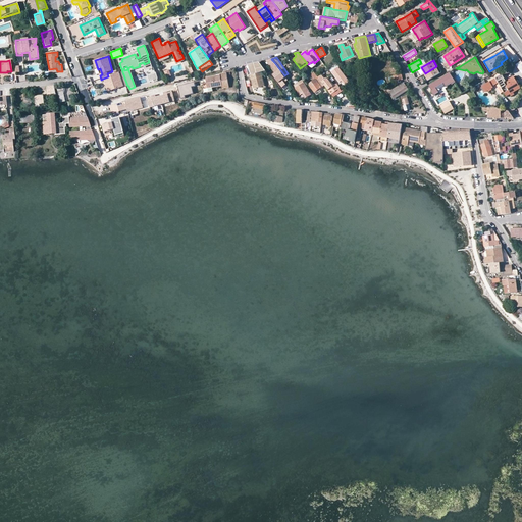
[(133,68),(128,70),(135,87),(137,86),(131,71),(144,66),(146,71),(152,68),(149,62),(144,64),(140,66),(133,68)]
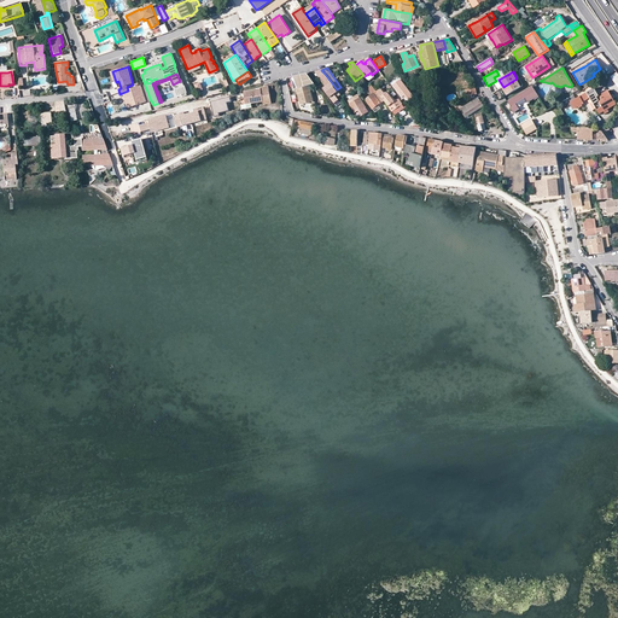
[(297,76),(293,76),(297,89),(296,89),(301,104),(313,100),(309,86),(314,85),(312,81),(307,74),(297,76)]
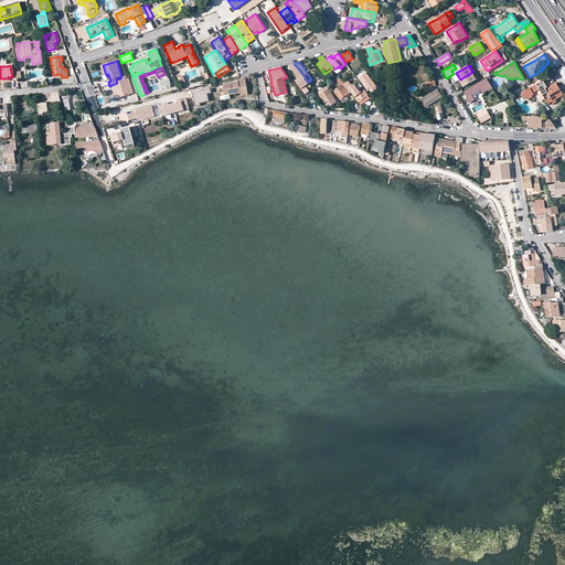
[(294,70),(292,72),(298,78),(296,81),(306,95),(310,92),(308,89),(306,87),(309,84),(308,82),(297,67),(294,70)]
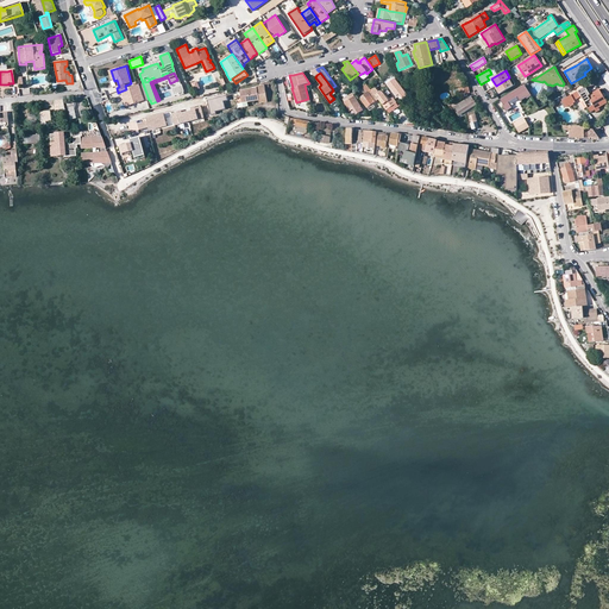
[(389,80),(385,82),(396,96),(399,95),(402,100),(407,95),(394,77),(390,80),(389,80)]
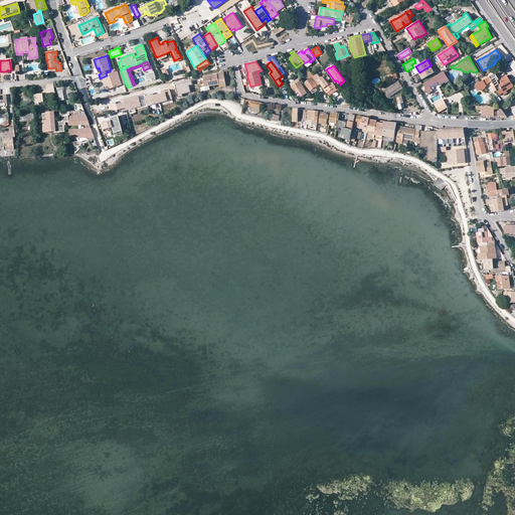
[(431,65),(419,72),(423,79),(435,71),(431,65)]
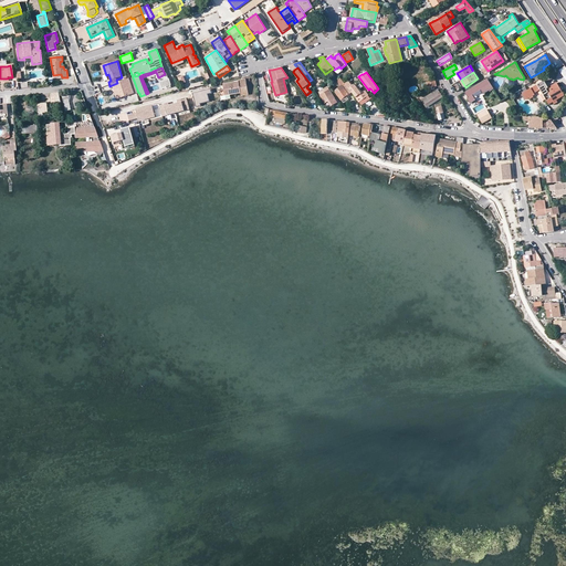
[(134,95),(129,80),(117,83),(112,85),(114,90),(115,88),(116,92),(115,94),(117,101),(134,95)]
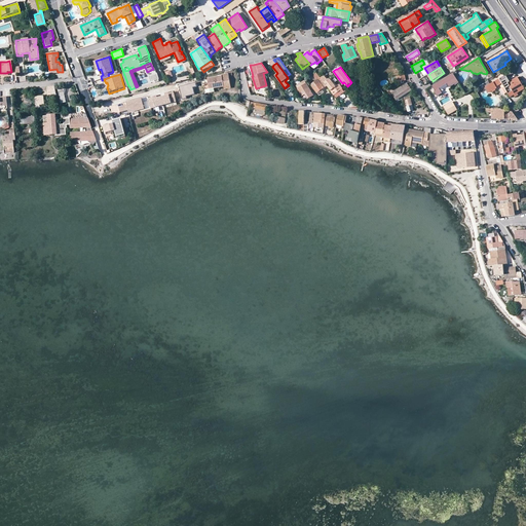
[(222,75),(222,76),(207,79),(209,85),(210,89),(215,88),(223,87),(223,89),(230,88),(227,74),(222,75)]
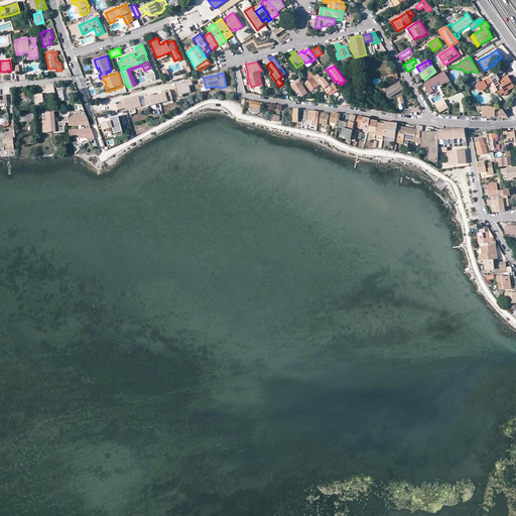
[(433,92),(430,87),(438,82),(440,86),(446,83),(446,84),(450,82),(444,73),(424,85),(426,89),(426,90),(429,94),(433,92)]
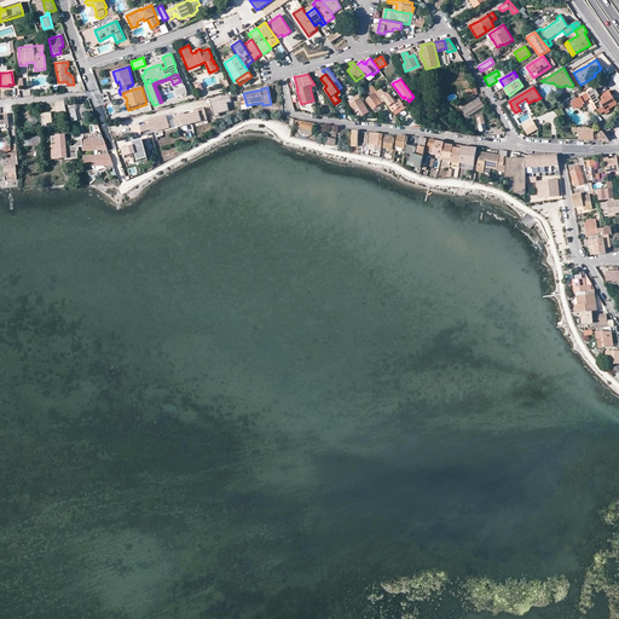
[(383,98),(387,104),(395,115),(405,108),(399,100),(395,103),(388,92),(386,94),(381,88),(380,90),(377,91),(383,98)]
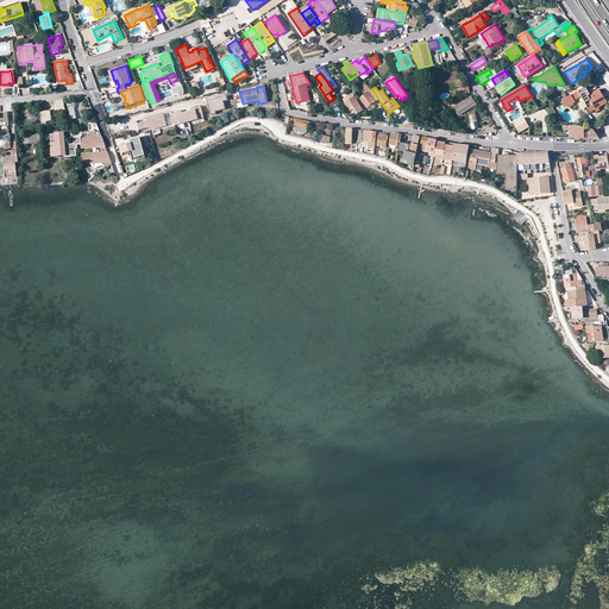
[(581,96),(591,113),(607,104),(598,89),(588,95),(585,92),(584,88),(578,92),(579,94),(581,96)]
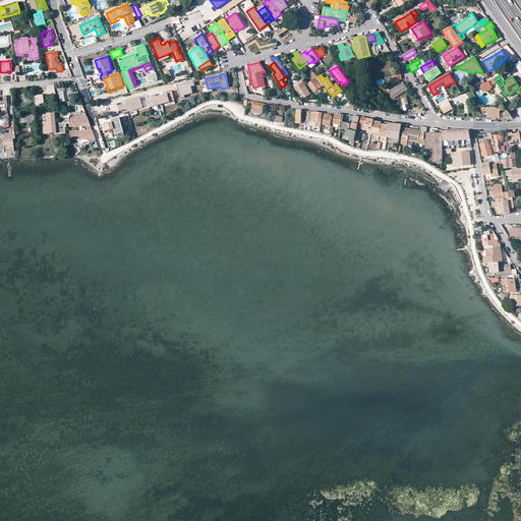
[(316,77),(308,84),(316,96),(321,92),(319,89),(323,85),(316,77)]
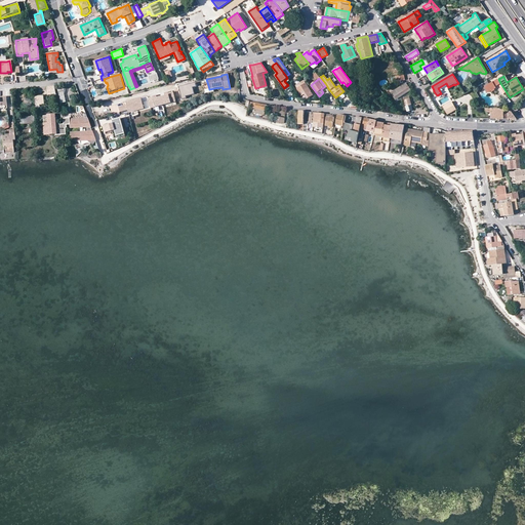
[(374,81),(368,82),(375,91),(380,88),(374,81)]
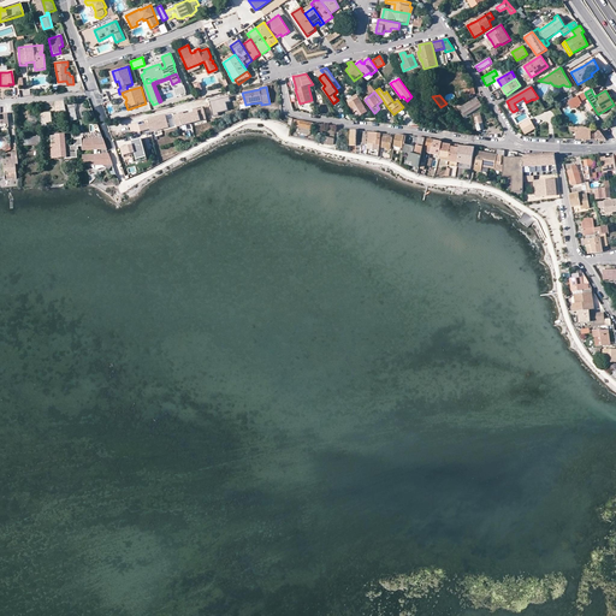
[(461,107),(466,116),(481,105),(477,96),(461,107)]
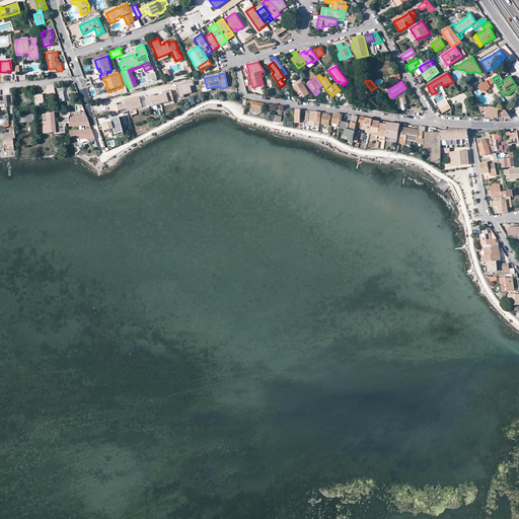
[(479,86),(483,91),(491,87),(490,85),(487,81),(479,86)]
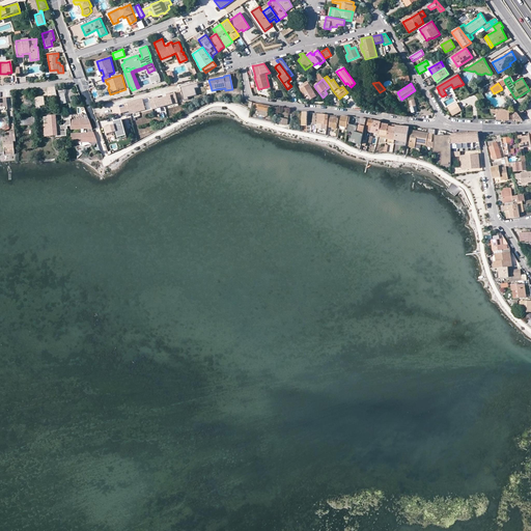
[(303,93),(306,92),(308,91),(311,95),(314,93),(308,84),(306,86),(304,84),(299,87),(303,93)]
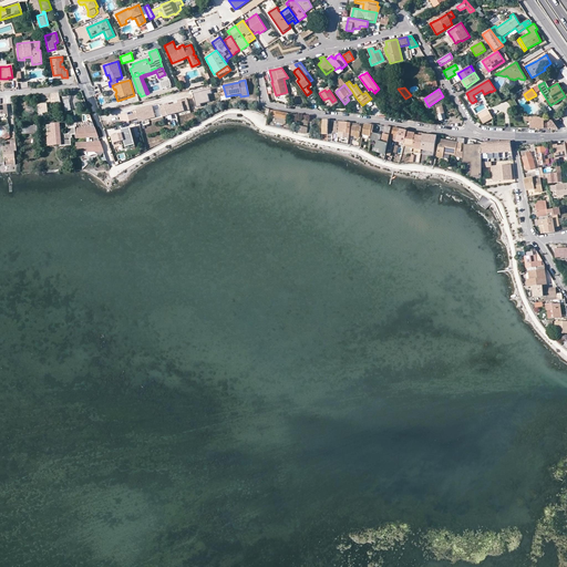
[(189,109),(187,99),(181,101),(182,102),(165,106),(164,105),(160,106),(163,116),(189,109)]
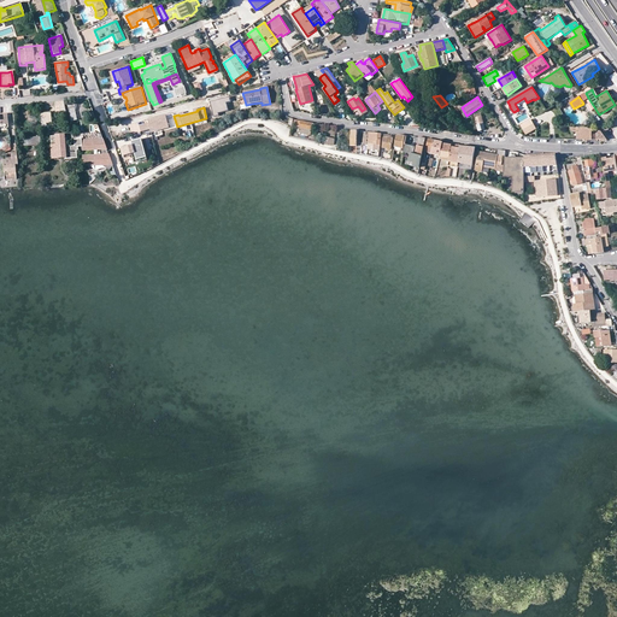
[(41,128),(52,127),(51,112),(40,113),(41,128)]
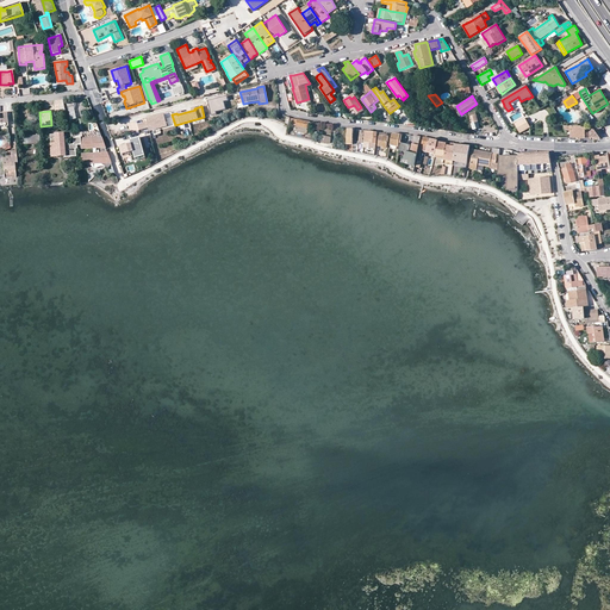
[(475,112),(468,113),(473,130),(479,128),(475,112)]
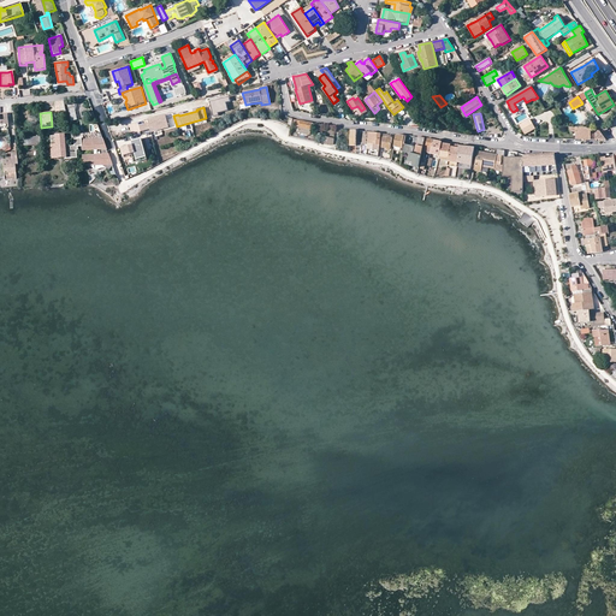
[(170,128),(166,116),(148,120),(149,123),(140,125),(141,131),(143,131),(150,129),(152,132),(170,128)]
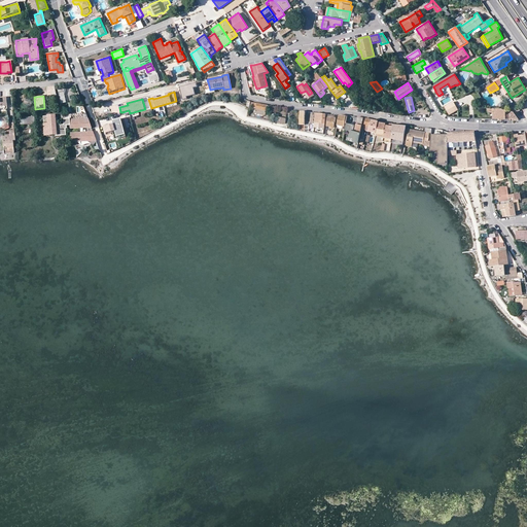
[(255,108),(254,113),(266,115),(268,105),(250,102),(250,105),(253,106),(253,108),(255,108)]
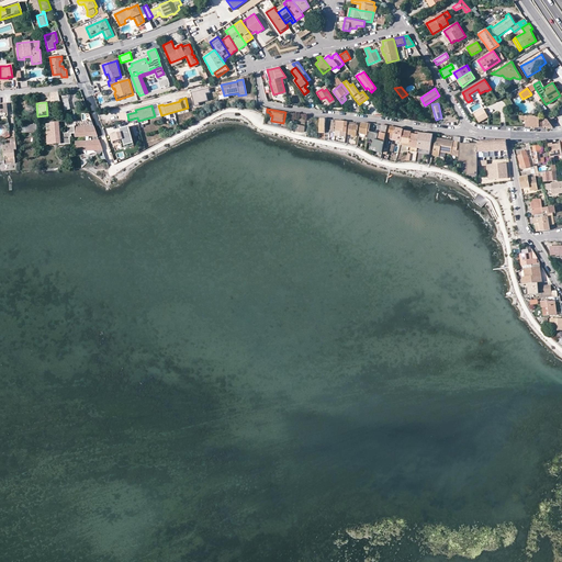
[(473,114),(479,123),(490,117),(484,109),(473,114)]
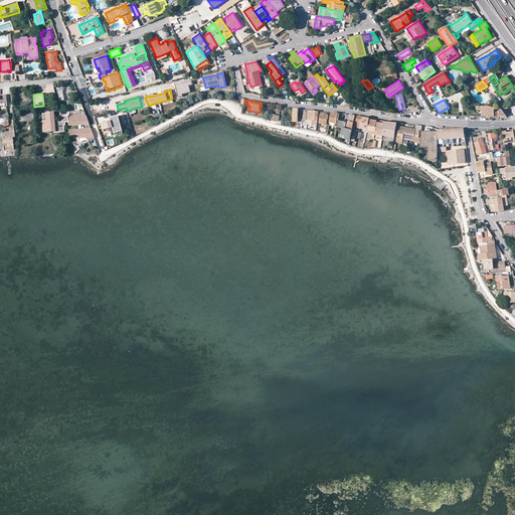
[(481,110),(482,117),(494,117),(494,107),(476,107),(478,110),(481,110)]
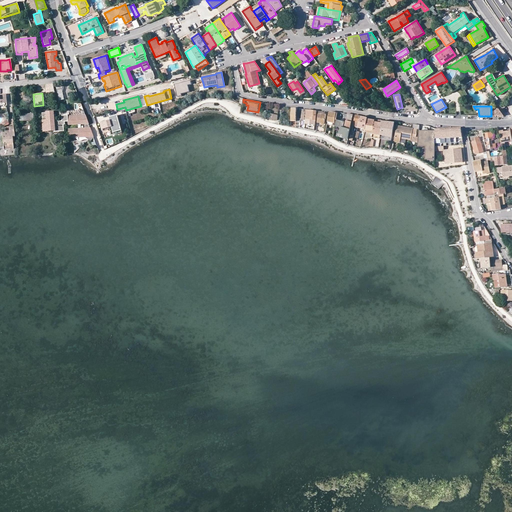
[(317,111),(302,109),(302,112),(301,115),(301,119),(304,120),(304,115),(306,116),(305,123),(315,125),(315,121),(317,111)]
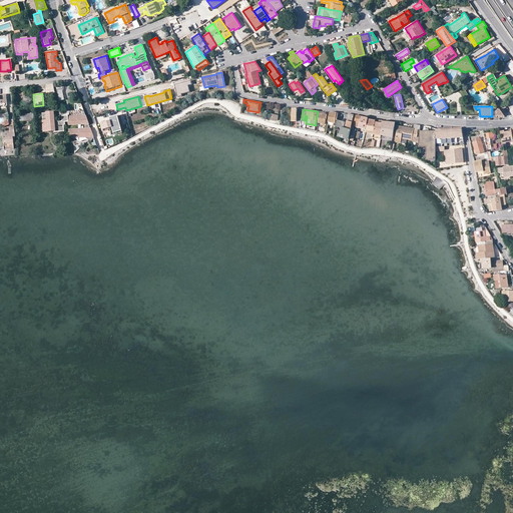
[(68,115),(61,115),(62,121),(61,121),(56,121),(56,115),(51,115),(50,112),(42,113),(43,128),(54,127),(54,131),(54,132),(64,132),(63,125),(64,125),(64,122),(68,122),(68,117),(68,115)]
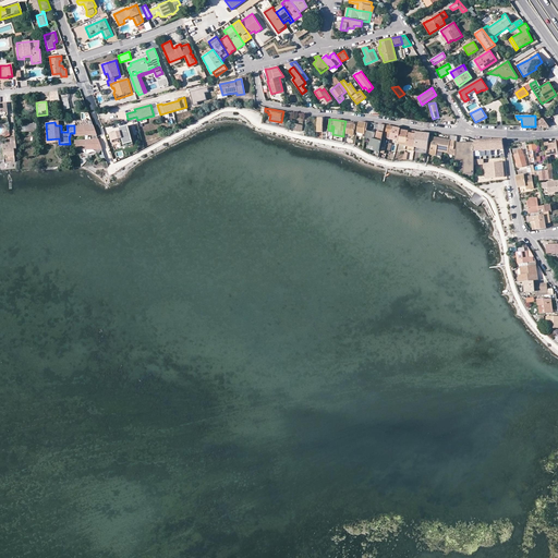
[(364,134),(364,131),(366,131),(367,123),(359,122),(358,132),(364,134)]
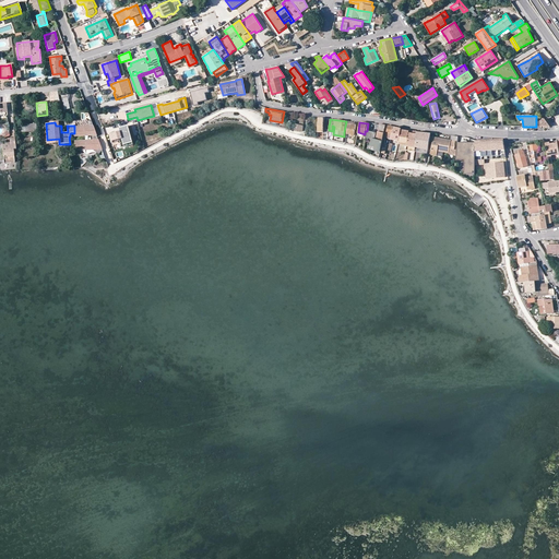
[(352,135),(354,135),(355,130),(356,130),(357,125),(356,125),(352,125),(352,126),(348,125),(347,134),(352,135)]
